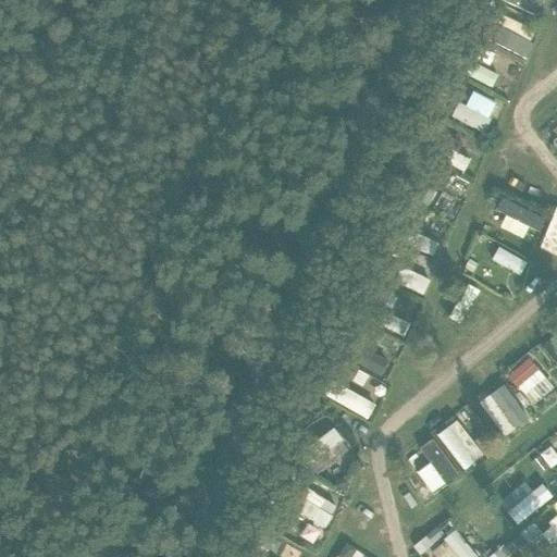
[(495,0),(495,2),(539,17),(545,0),(495,0)]
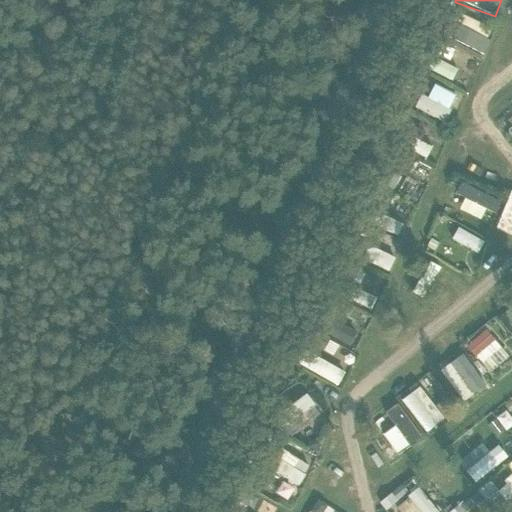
[(478,38),(483,25),(459,16),(450,40),(485,53),(489,42),(478,38)]
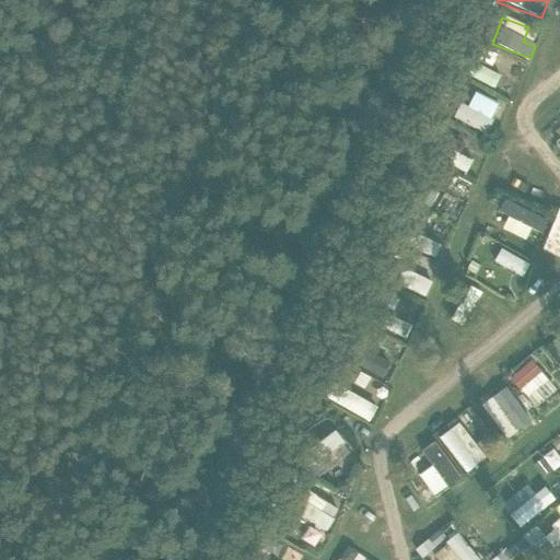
[(493,88),(500,77),(481,65),(475,76),(493,88)]
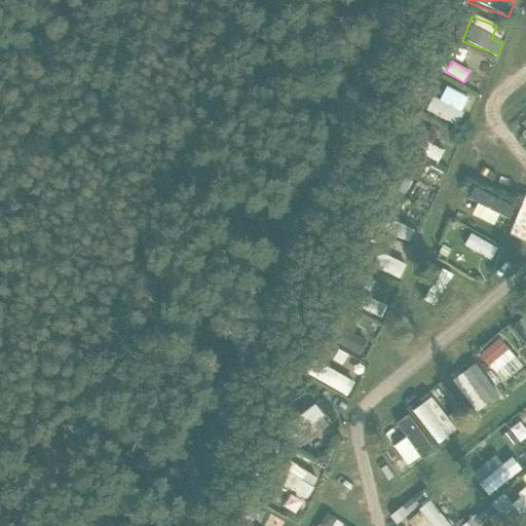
[(456,105),(463,89),(442,79),(435,95),(456,105)]
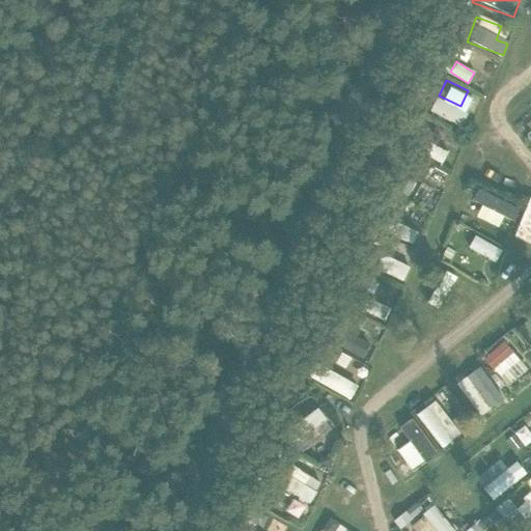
[(462,127),(468,114),(438,99),(431,112),(462,127)]
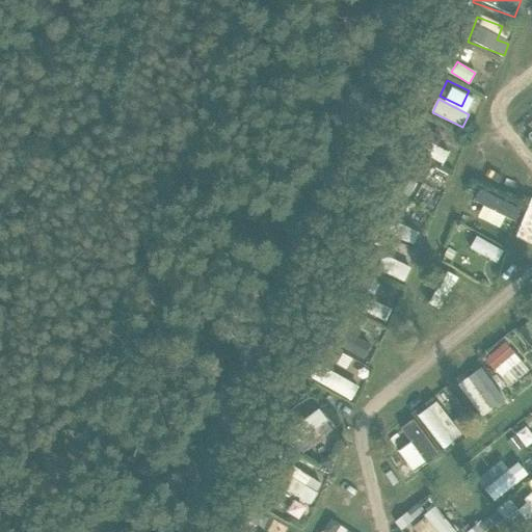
[(416,186),(403,179),(396,191),(408,198),(416,186)]
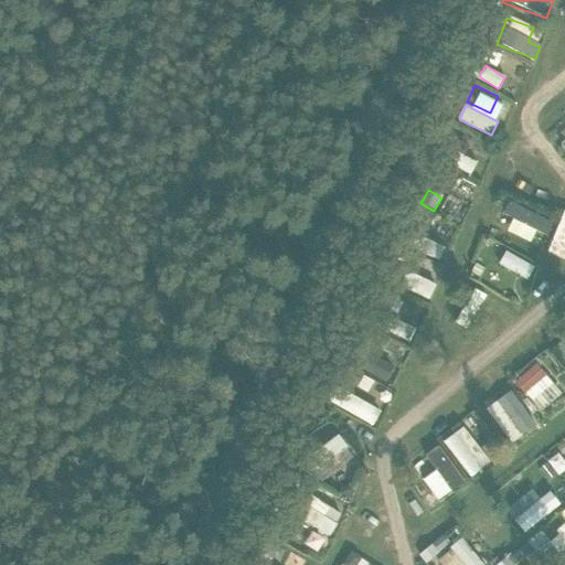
[(564,213),(563,213),(547,254),(564,260),(564,213)]
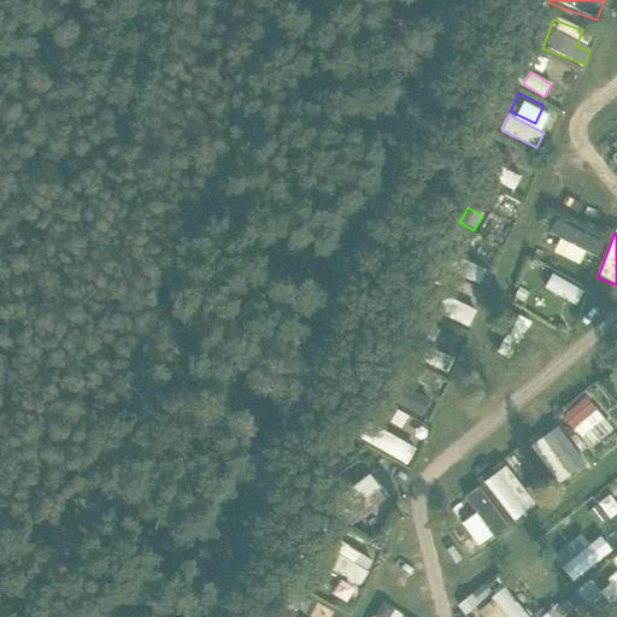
[(551,276),(540,307),(575,319),(585,288),(551,276)]
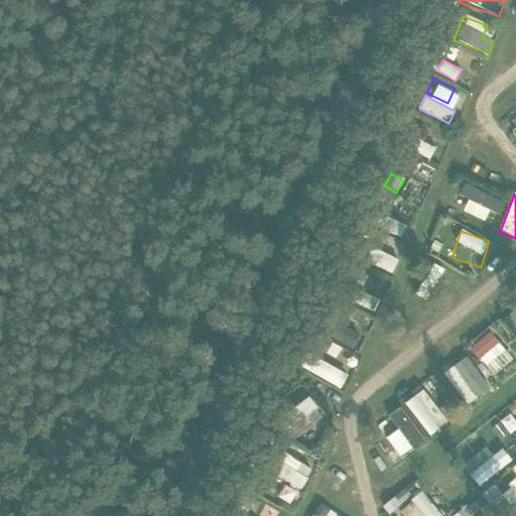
[(377,248),(369,260),(390,273),(398,261),(377,248)]
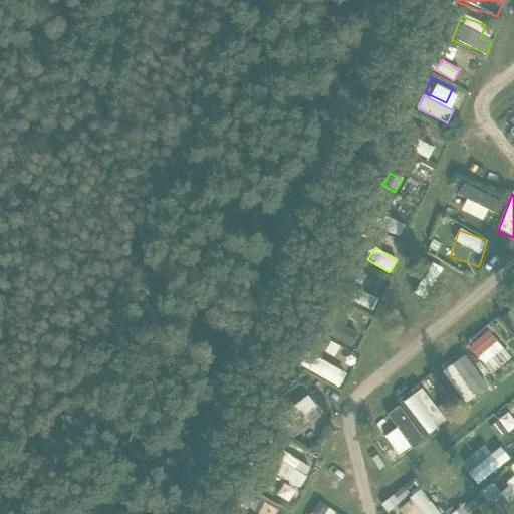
[(461,353),(451,361),(476,394),(487,386),(461,353)]
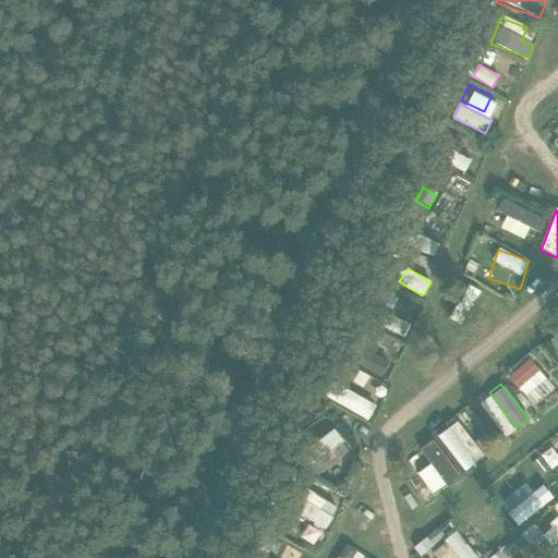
[(439,435),(462,471),(481,460),(458,423),(439,435)]
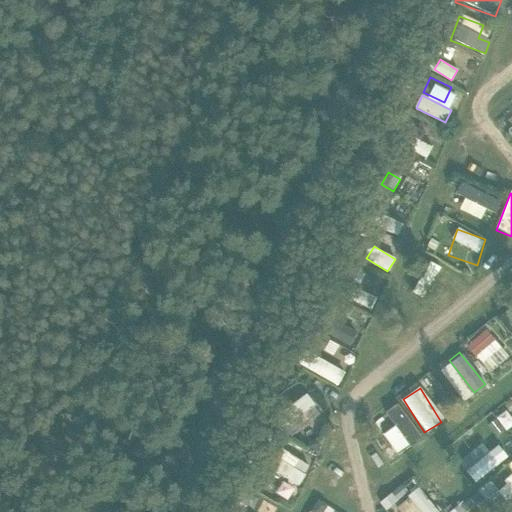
[(375,422),(398,457),(423,440),(399,406),(375,422)]
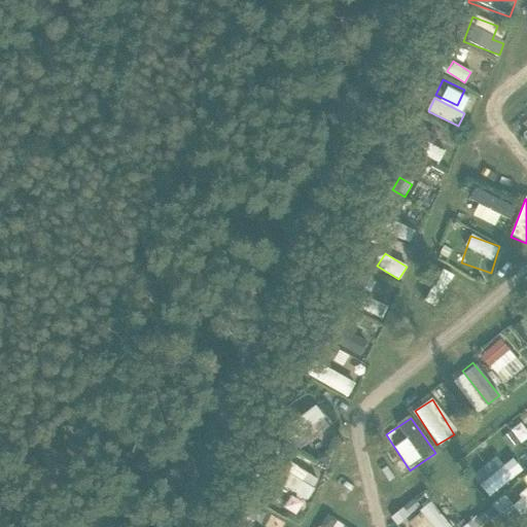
[(270,442),(262,453),(275,460),(282,449),(270,442)]
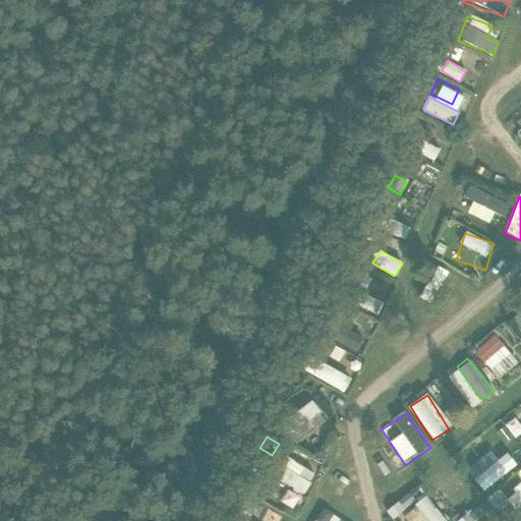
[(304,493),(313,465),(291,457),(282,484),(304,493)]
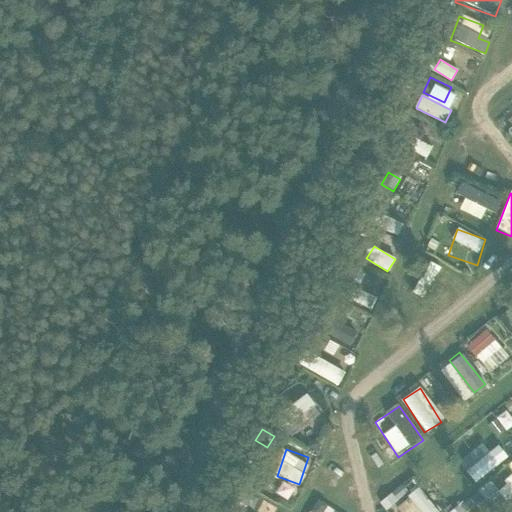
[(498,511),(501,511),(511,500),(511,476),(508,474),(497,487),(488,479),(477,493),(498,511)]
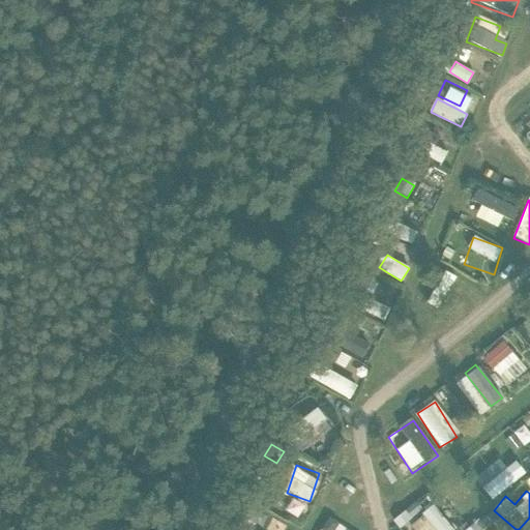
[(414,529),(454,529),(433,505),(410,525),(414,529)]
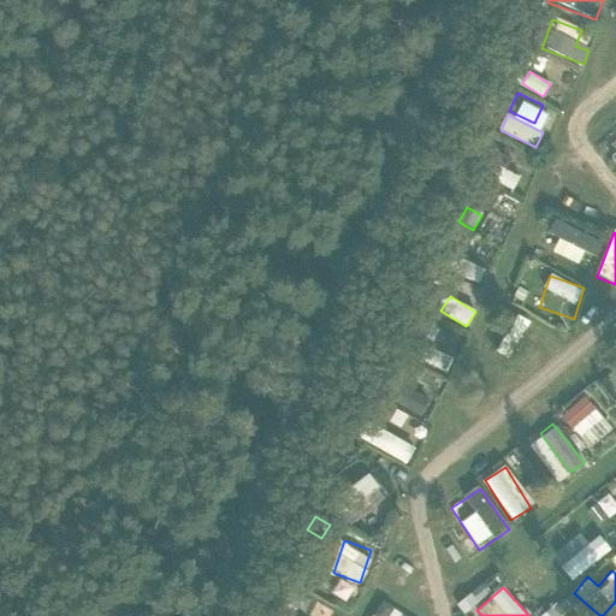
[(380,604),(373,615),(389,615),(392,611),(380,604)]
